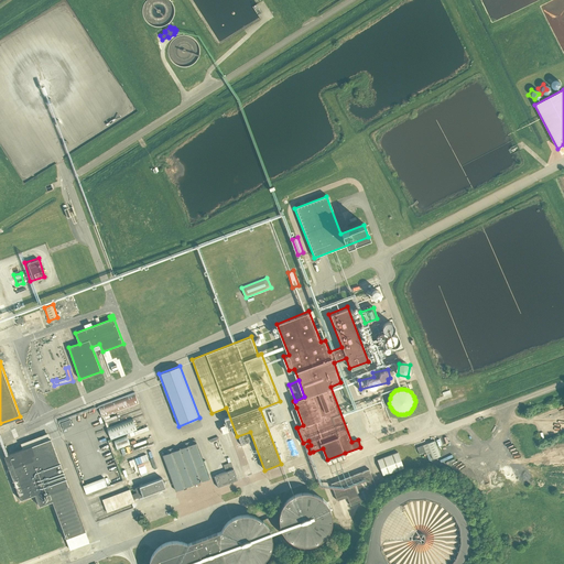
[(136,392),(98,405),(102,418),(140,403),(136,392)]
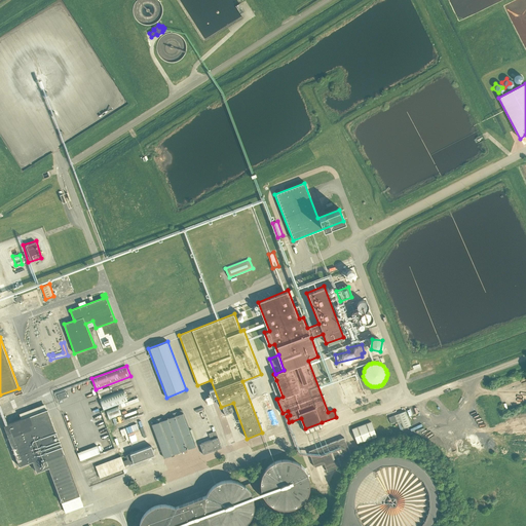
[(277,399),(283,397),(276,380),(271,382),(277,399)]
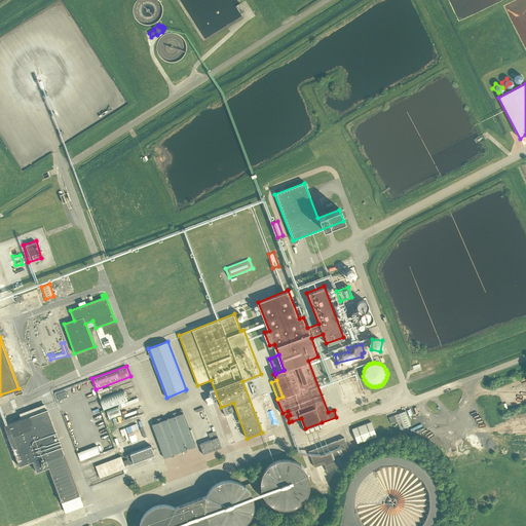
[(124,390),(100,400),(104,410),(127,402),(124,390)]
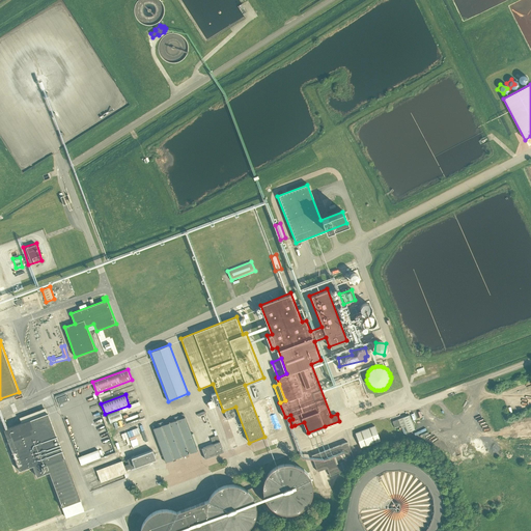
[(66,395),(57,398),(59,404),(68,401),(66,395)]
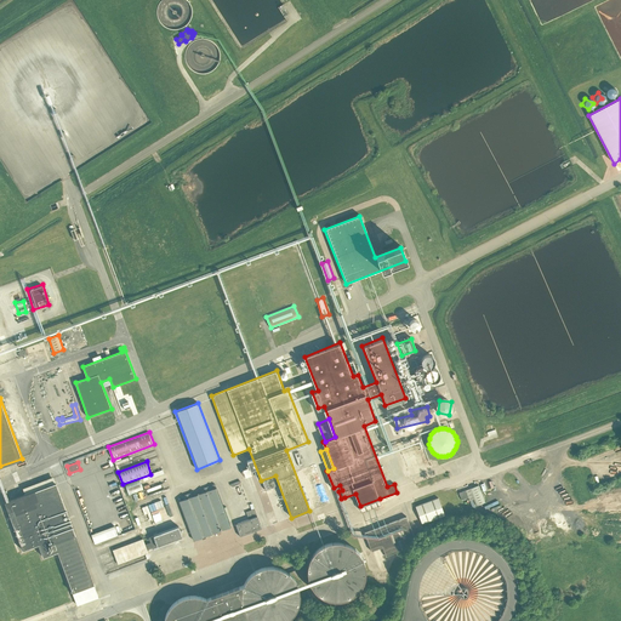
[(262,482),(266,490),(269,489),(279,485),(275,477),(267,480),(262,482)]
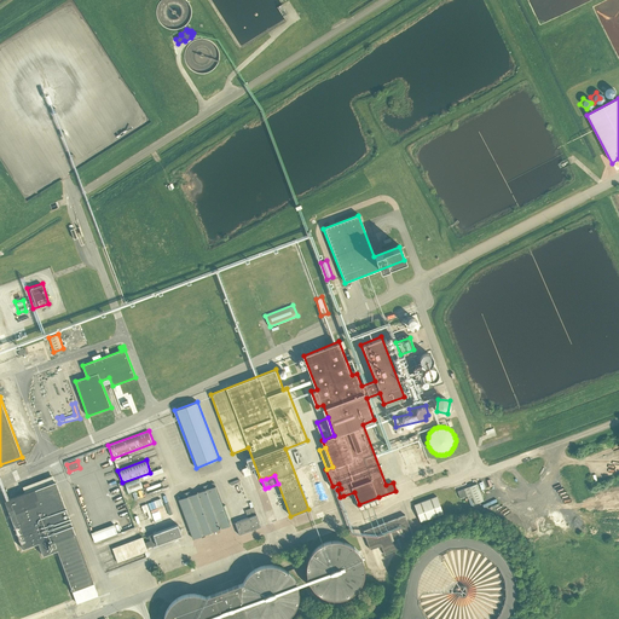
[(128,492),(143,487),(139,479),(125,484),(128,492)]
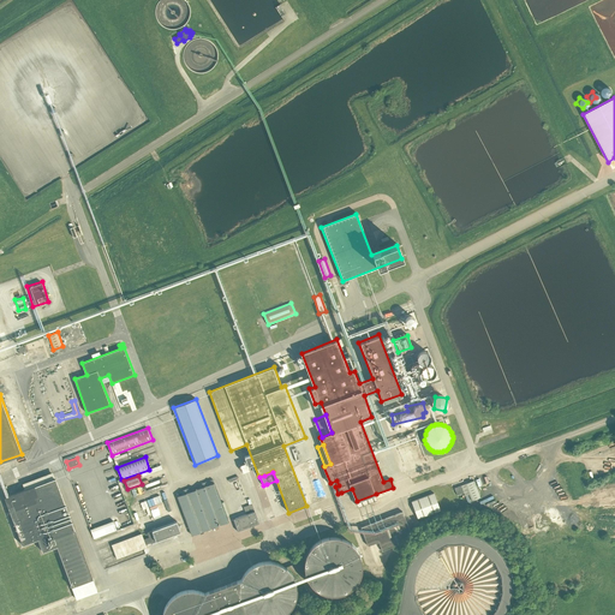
[(57,479),(22,491),(6,497),(23,545),(40,539),(43,551),(59,545),(73,586),(93,579),(57,479)]
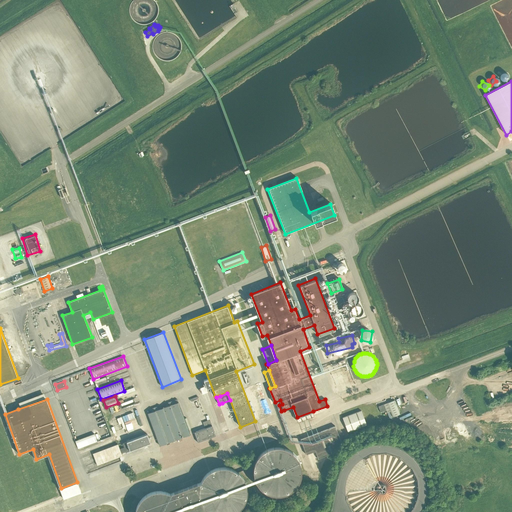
[(169,406),(158,409),(157,407),(151,409),(152,412),(148,414),(160,446),(190,434),(177,399),(168,403),(169,406)]
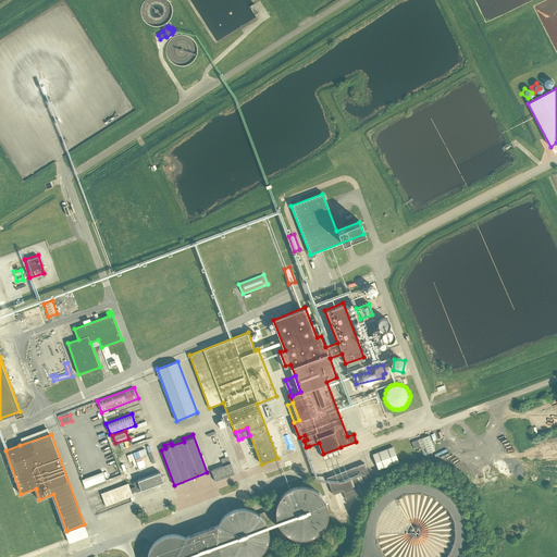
[(435,450),(430,435),(411,442),(413,448),(420,446),(421,449),(424,447),(426,454),(435,450)]
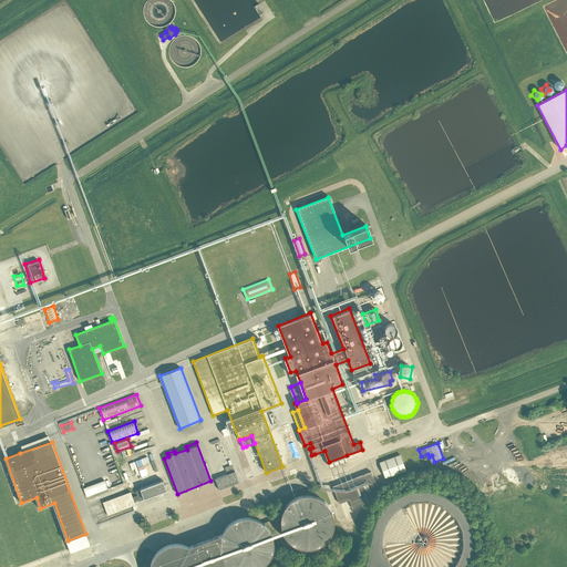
[(380,462),(387,477),(406,470),(401,454),(380,462)]
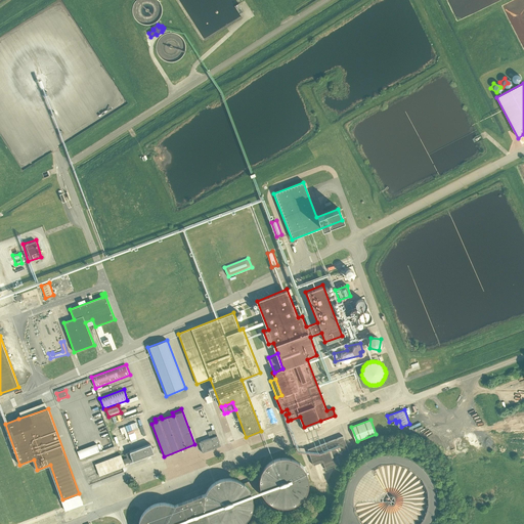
[(126,432),(137,427),(135,422),(124,426),(126,432)]
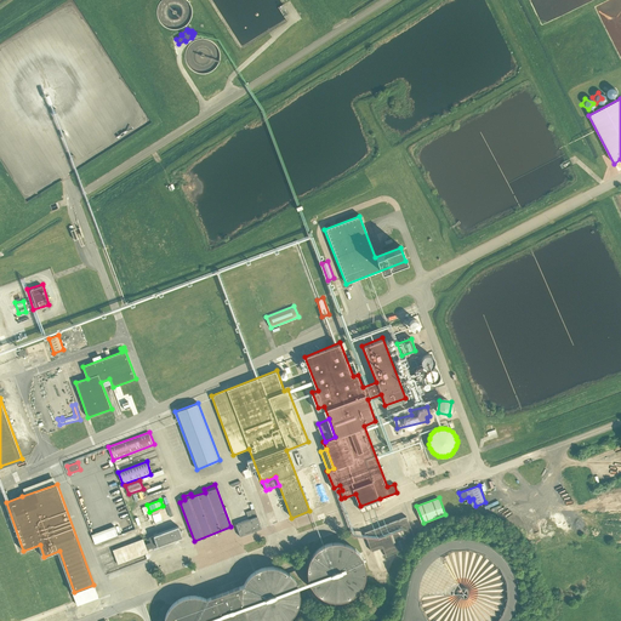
[(235,524),(240,536),(262,528),(255,508),(246,512),(249,518),(235,524)]
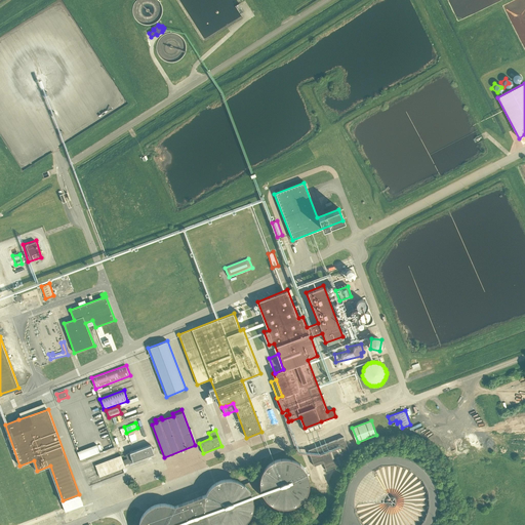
[(324,461),(327,469),(345,462),(351,452),(345,436),(309,449),(315,465),(324,461)]
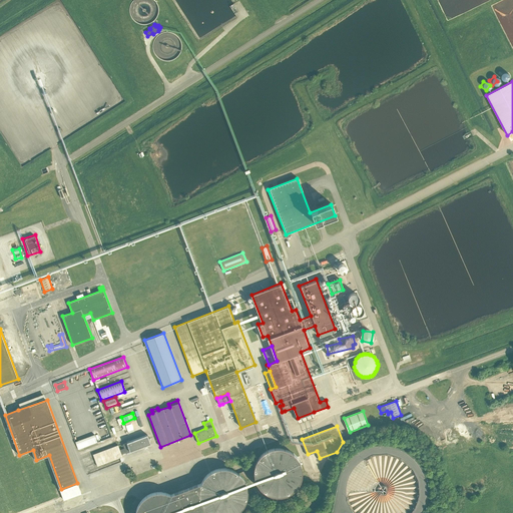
[(75,442),(78,450),(97,443),(94,435),(75,442)]
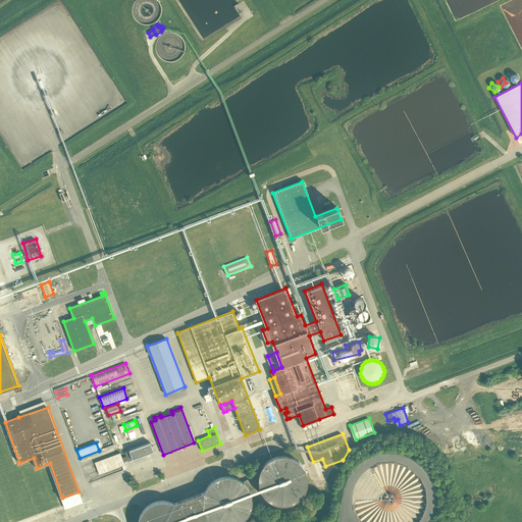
[(125,453),(128,461),(154,452),(150,444),(125,453)]
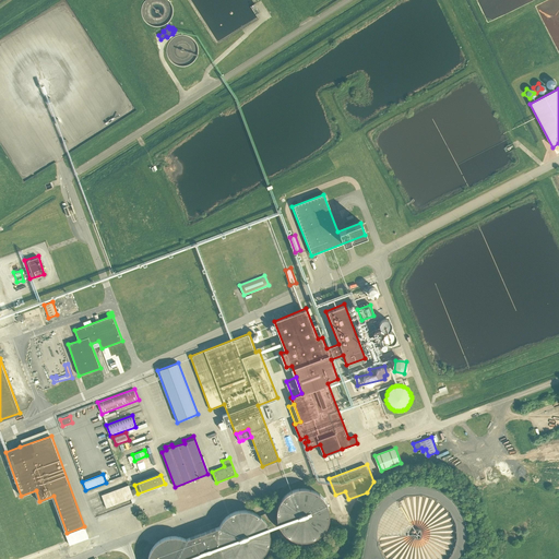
[(129,486),(102,496),(106,508),(133,498),(129,486)]
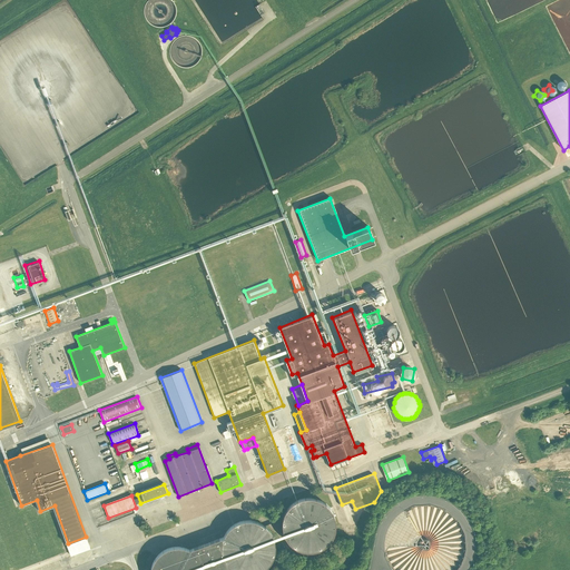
[(282,520),(282,526),(282,530),(284,534),(286,539),(288,543),(293,547),(296,549),(302,551),(306,552),(311,552),(316,551),(321,549),(325,547),(328,543),(332,539),(334,534),(335,530),(335,526),(335,520),(334,516),(332,511),(328,507),(325,503),(321,501),(316,499),(311,498),(306,498),(302,499),(296,501),(293,503),(288,507),(286,511),(284,516),(282,520)]
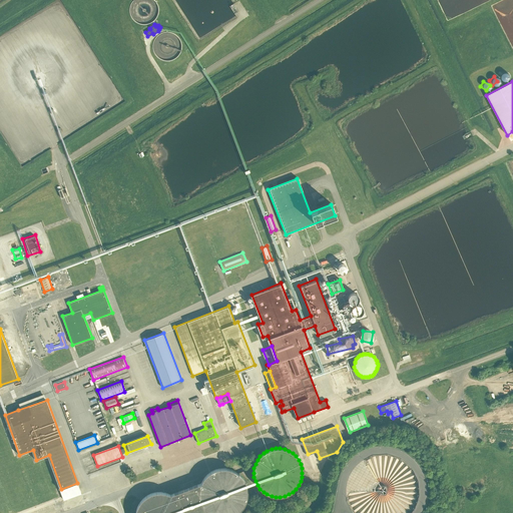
[(411,512),(413,511),(416,505),(418,499),(419,493),(419,487),(417,481),(415,476),(412,471),(408,466),(404,462),(399,459),(393,457),(388,456),(382,455),(376,456),(370,457),(365,460),(360,463),(356,467),(352,471),(349,476),(347,482),(346,488),(346,494),(347,500),(349,506),(352,511),(353,512),(411,512)]
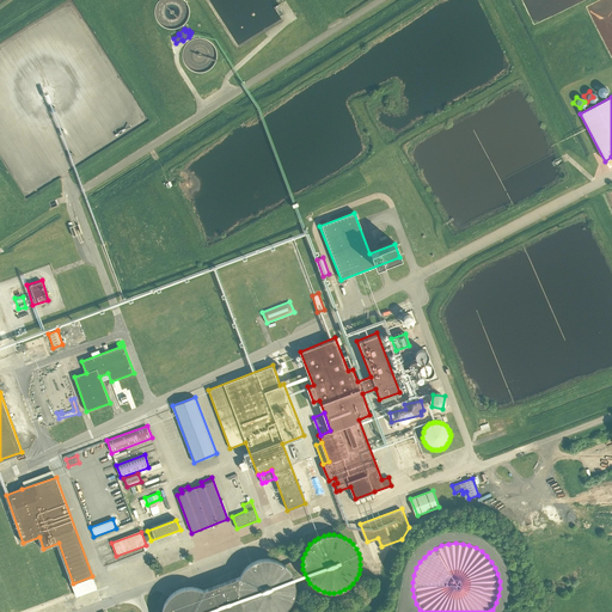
[(159,560),(161,567),(183,558),(182,556),(170,561),(167,556),(159,560)]
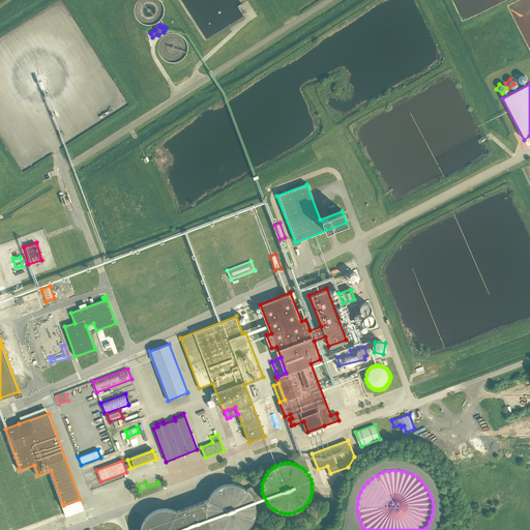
[(207,499),(176,511),(172,509),(167,508),(163,508),(157,509),(153,511),(149,513),(145,518),(143,521),(141,526),(140,529),(210,529),(214,528),(216,529),(244,529),(246,529),(249,526),(253,522),(255,518),(256,513),(256,508),(256,503),(254,499),(252,495),(248,491),(244,488),(240,486),(235,484),(231,484),(226,484),(221,486),(216,489),(213,492),(210,495),(207,499)]
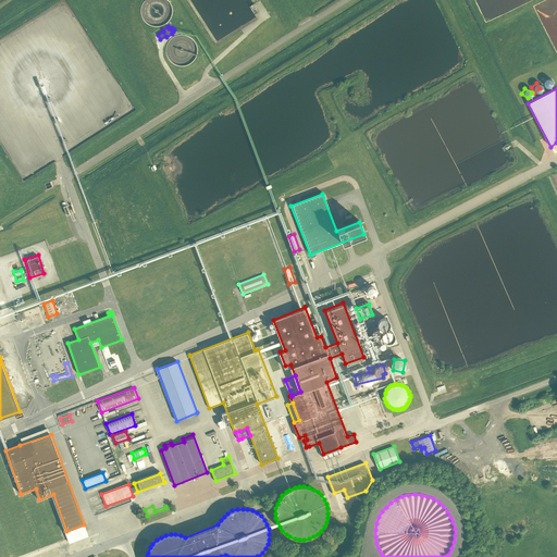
[(188,532),(201,528),(200,523),(187,528),(188,532)]
